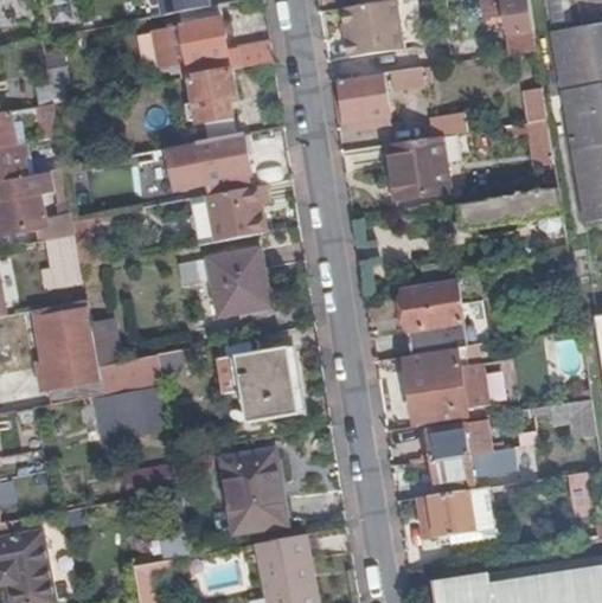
[(159,0),(161,17),(178,13),(207,7),(206,0),(159,0)]
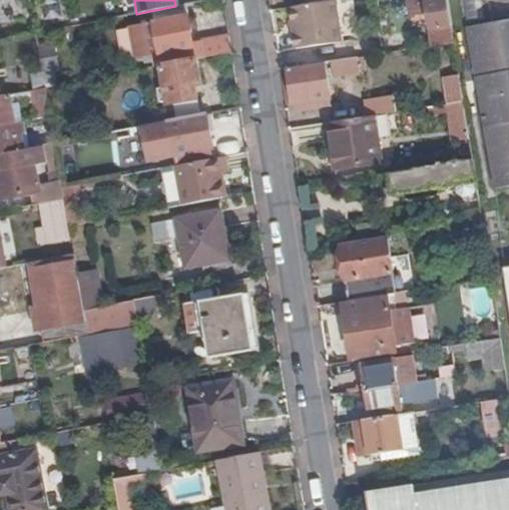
[(409,0),(410,9),(415,9),(417,15),(422,15),(421,8),(428,7),(428,15),(431,33),(430,35),(431,47),(454,43),(447,0),(409,0)]
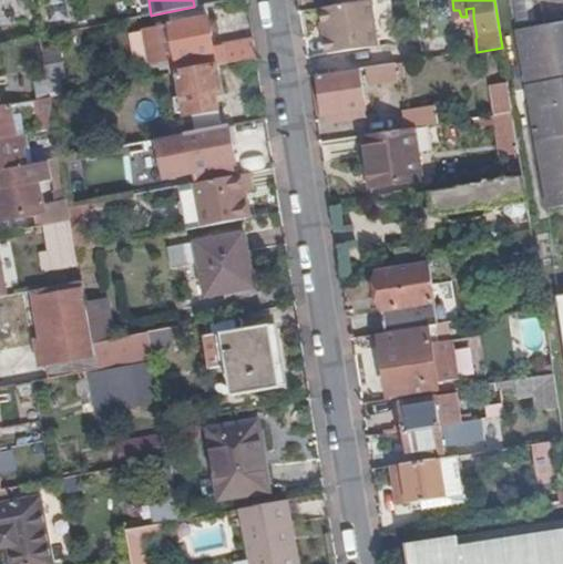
[(194,7),(166,12),(169,24),(206,18),(203,6),(194,7)]
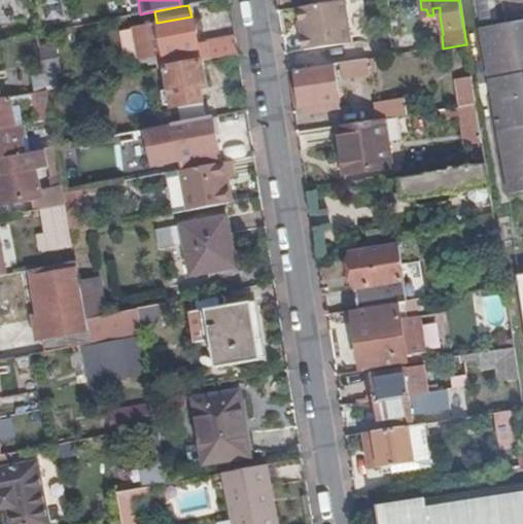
[(163,61),(165,68),(201,62),(224,57),(221,43),(198,47),(194,29),(193,22),(192,16),(157,23),(163,61)]
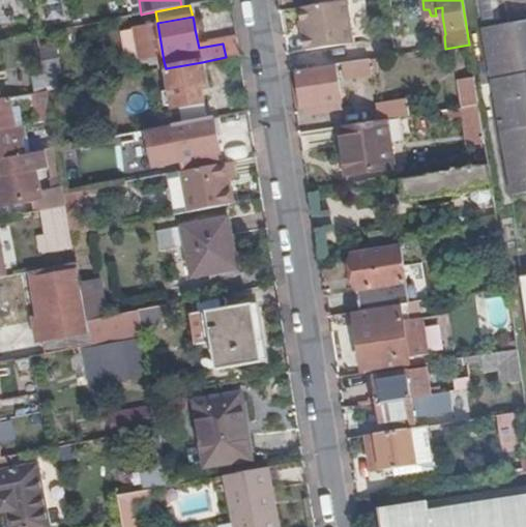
[(201,21),(194,22),(195,29),(202,27),(201,21)]
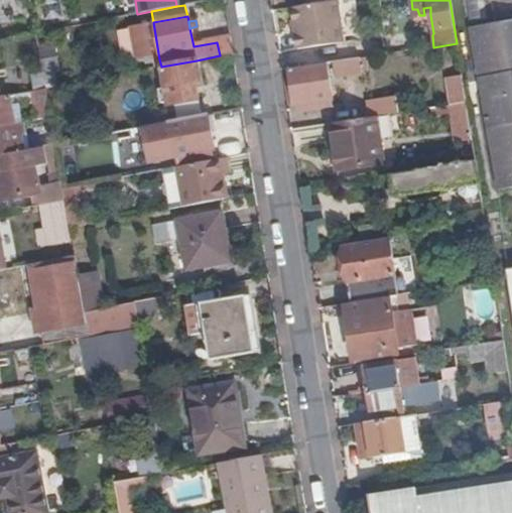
[(511,21),(507,22),(507,25),(498,27),(498,24),(471,28),(498,190),(511,187),(511,21)]
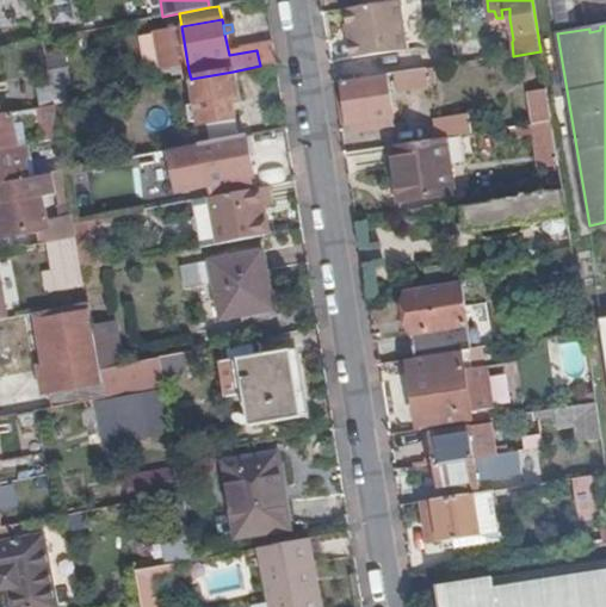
[(189,70),(181,26),(154,31),(160,69),(181,64),(184,80),(191,79),(189,70)]
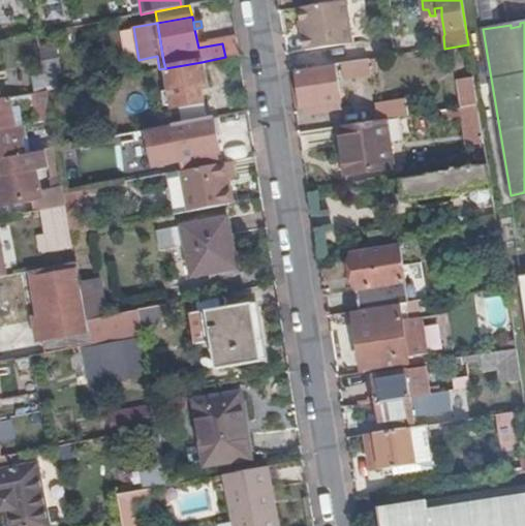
[(291,54),(285,55),(287,71),(296,70),(334,65),(340,64),(367,60),(363,36),(289,45),(291,54)]
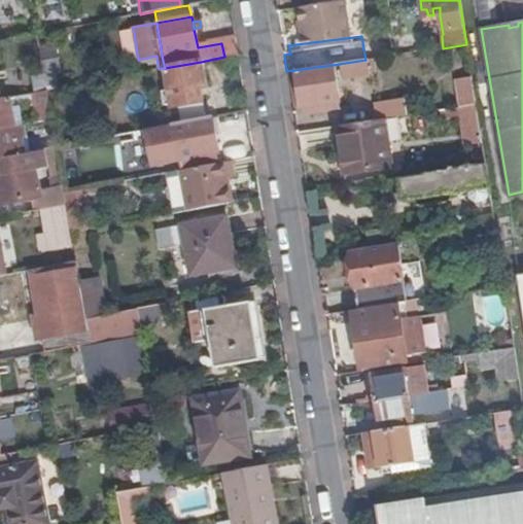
[(391,42),(393,56),(417,51),(415,39),(391,42)]
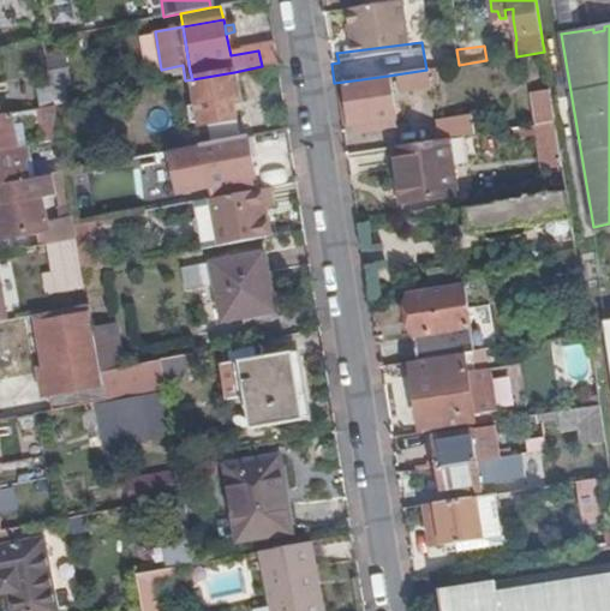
[(61,52),(43,54),(49,85),(52,105),(67,102),(64,83),(67,82),(61,52)]
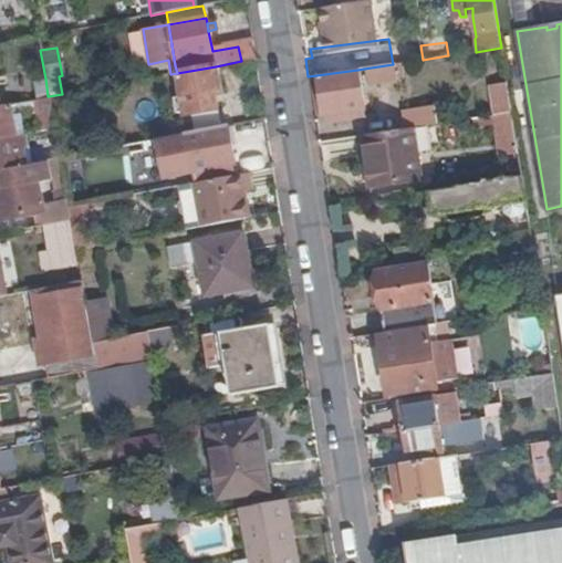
[(395,79),(393,64),(364,69),(366,82),(395,79)]
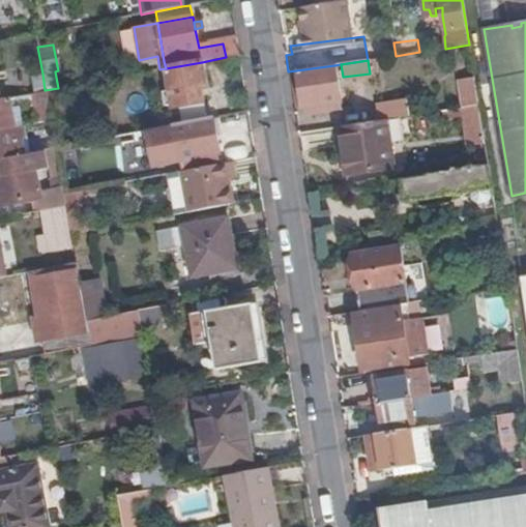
[(202,62),(166,68),(169,89),(171,105),(172,107),(177,106),(180,124),(205,119),(200,89),(206,88),(202,62)]
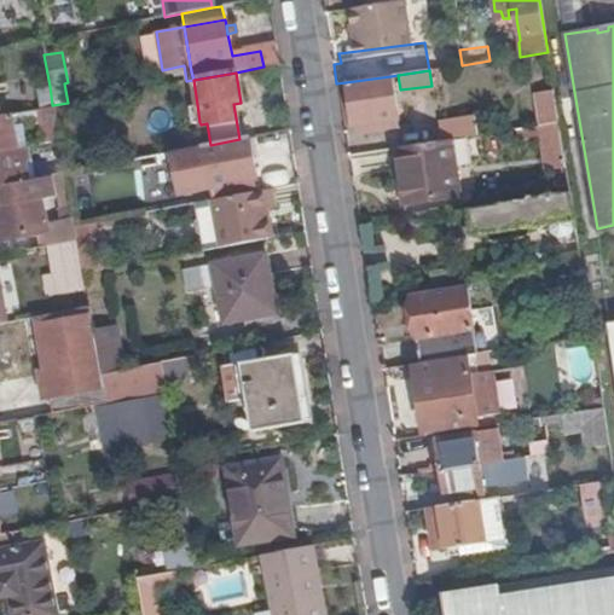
[(391,76),(346,82),(352,123),(366,122),(397,119),(391,76)]
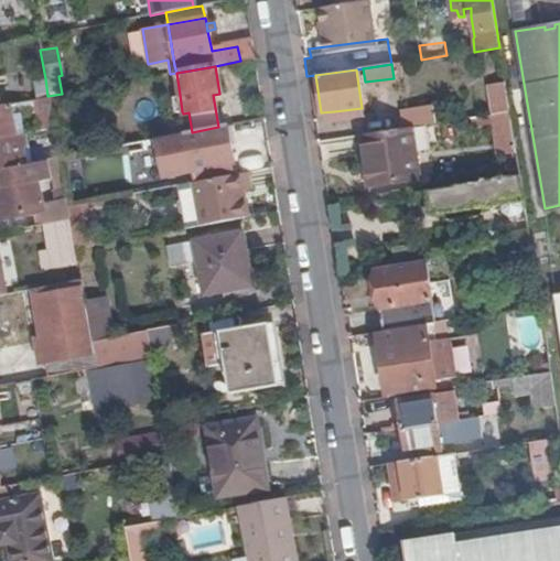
[(47,96),(45,78),(33,81),(35,98),(47,96)]
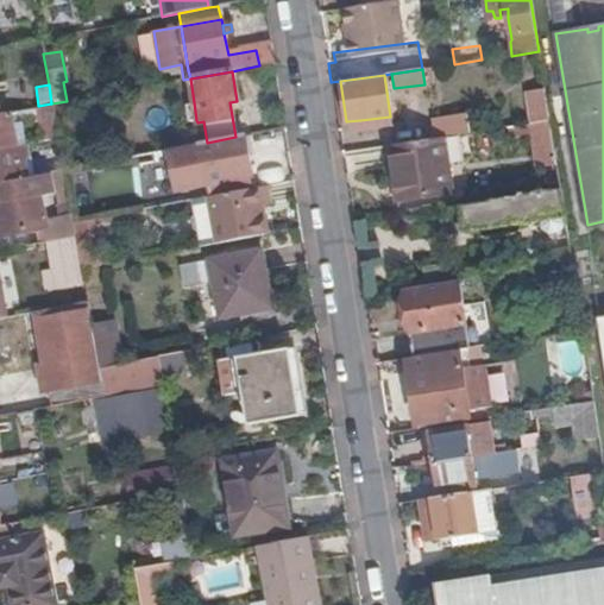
[(524,118),(546,118),(545,84),(523,86),(524,118)]
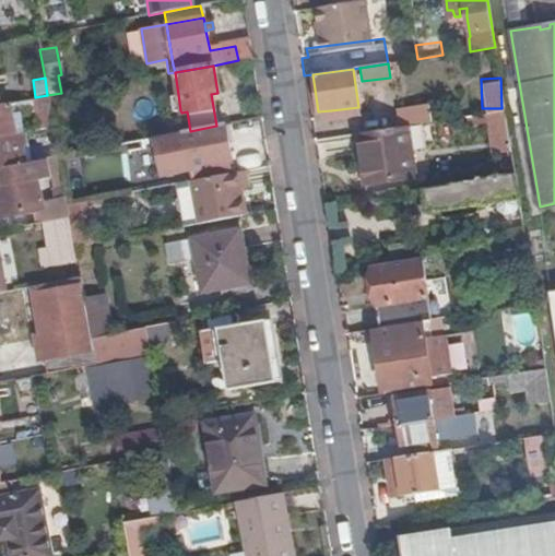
[(180,110),(178,94),(170,96),(173,111),(180,110)]
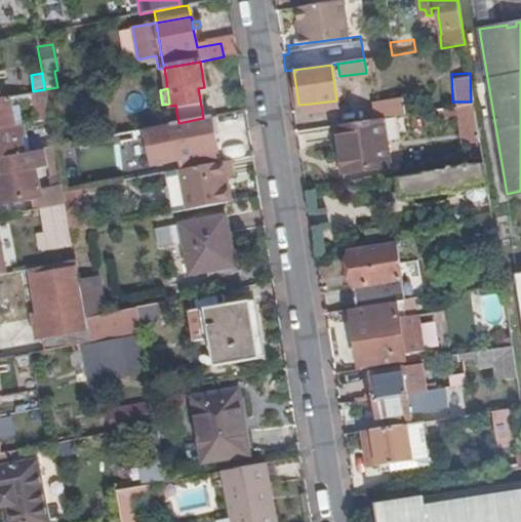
[(33,91),(31,92),(36,121),(49,118),(44,89),(33,91)]
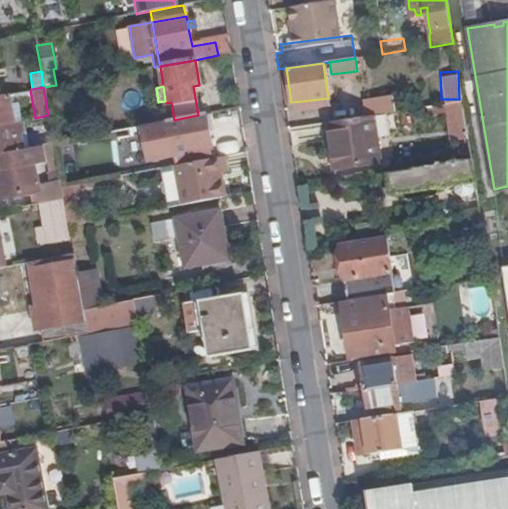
[(10,94),(0,96),(0,124),(15,121),(10,94)]
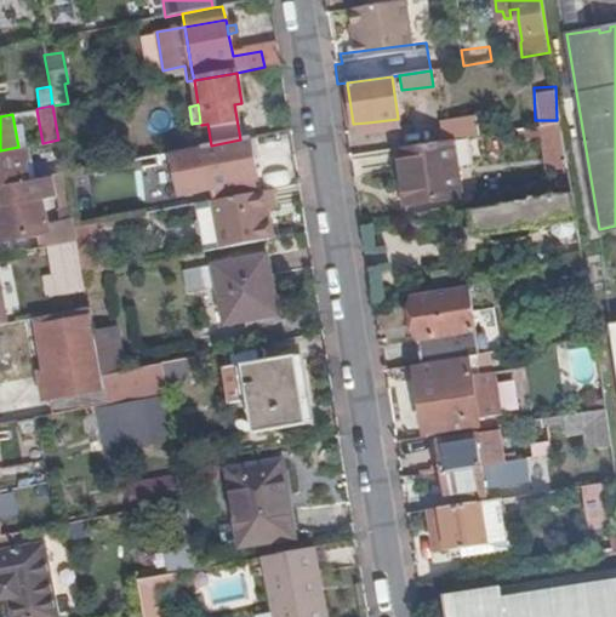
[(444,141),(450,140),(479,135),(475,115),(440,120),(444,141)]
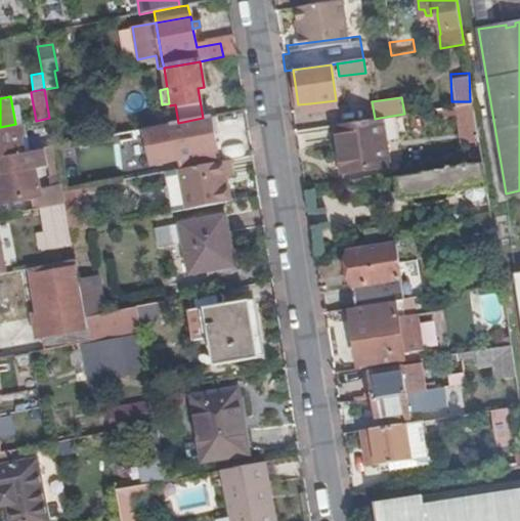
[(336,100),(310,103),(311,113),(337,109),(336,100)]
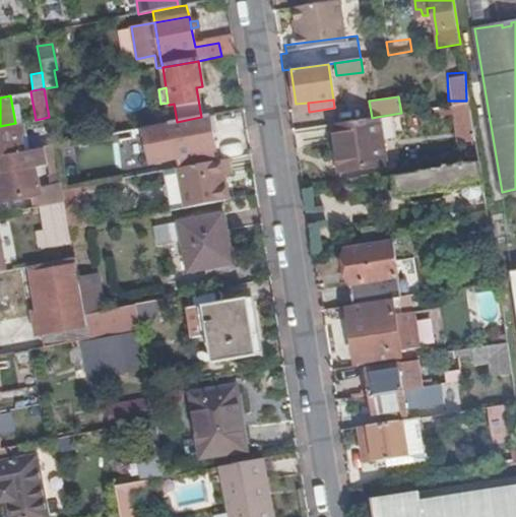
[(473,134),(468,103),(433,109),(435,118),(452,115),(455,136),(473,134)]
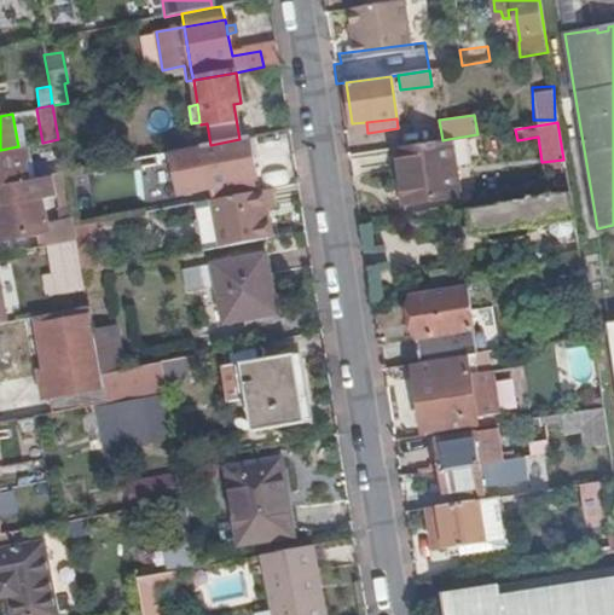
[(210,145),(171,152),(174,170),(177,192),(224,184),(252,179),(254,179),(248,138),(239,139),(210,145)]
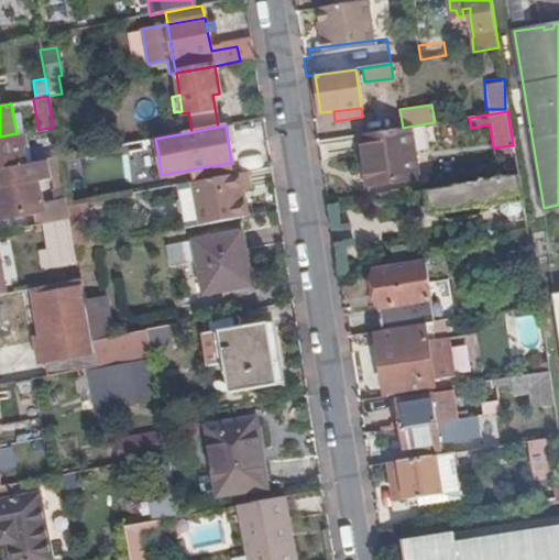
[(403,128),(360,134),(368,185),(416,177),(408,127),(403,128)]
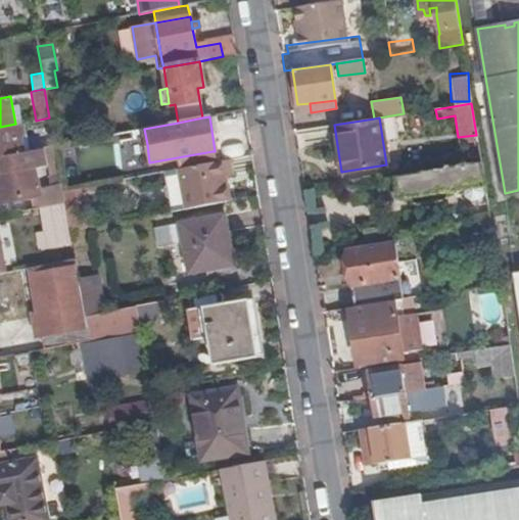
[(15,124),(0,127),(0,155),(20,152),(15,124)]
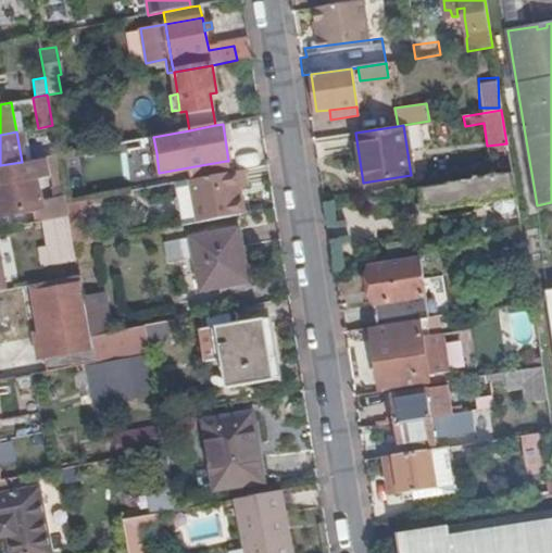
[(58,154),(22,162),(0,165),(0,209),(1,214),(34,209),(36,221),(42,220),(62,216),(69,215),(65,202),(65,198),(39,202),(35,174),(47,173),(46,171),(60,170),(58,154)]
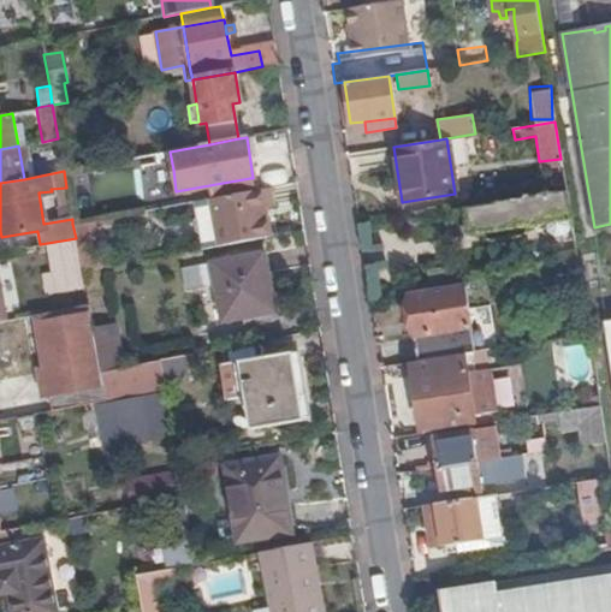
[(250,178),(223,183),(225,195),(251,190),(250,178)]
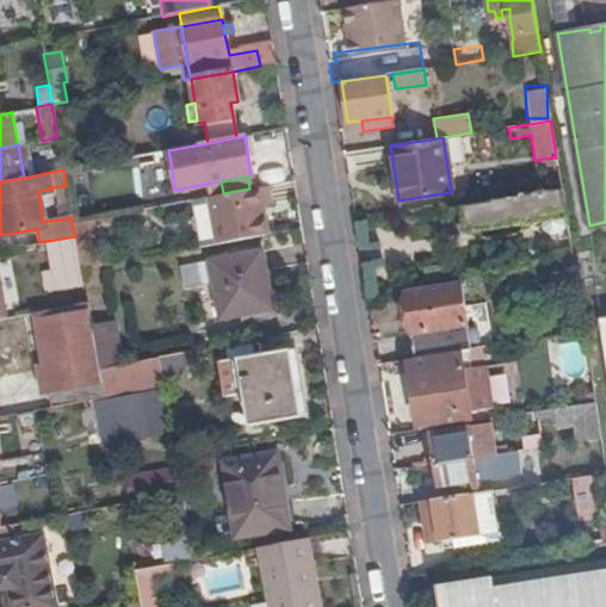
[(223,193),(206,197),(215,243),(265,235),(260,205),(269,204),(265,185),(249,189),(223,193)]
